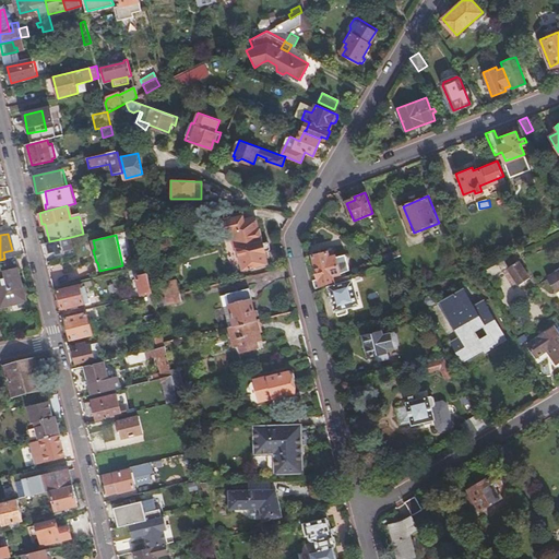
[(49,241),(47,242),(49,253),(56,252),(57,256),(63,254),(62,250),(73,248),(71,237),(49,241)]
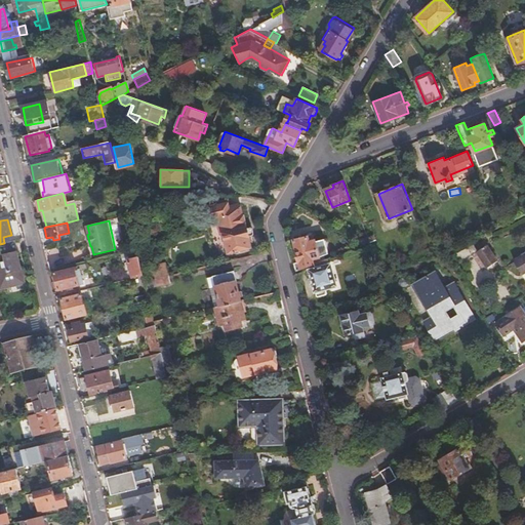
[(247,228),(224,233),(229,254),(250,248),(248,240),(250,240),(250,239),(253,238),(254,236),(253,229),(251,228),(247,229),(247,228)]
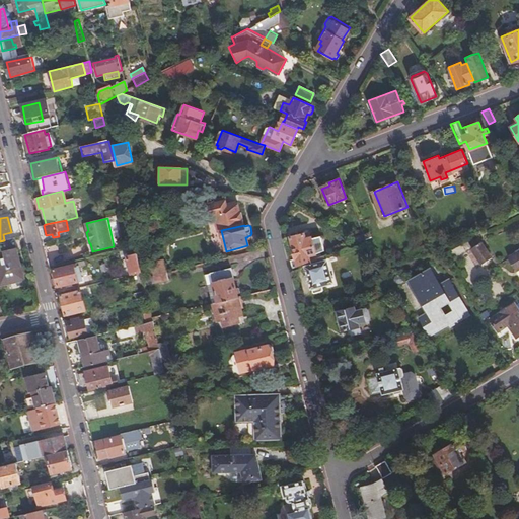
[(293,268),(309,262),(312,261),(311,255),(316,254),(310,232),(291,237),(296,258),(291,260),(293,268)]
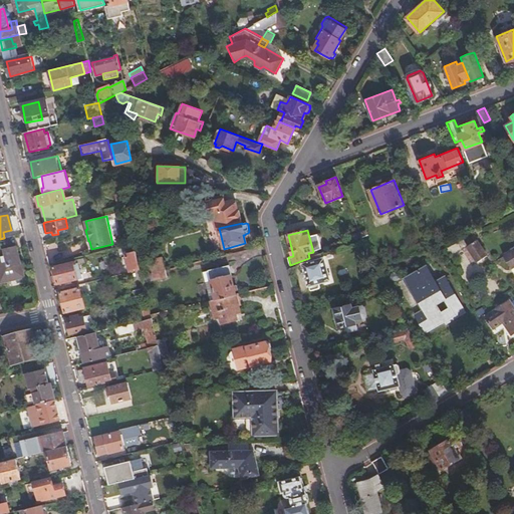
[(15,244),(14,235),(4,238),(0,239),(2,247),(6,246),(7,250),(5,250),(6,255),(4,255),(0,255),(0,283),(23,278),(16,247),(15,248),(12,248),(11,245),(14,244),(15,244)]
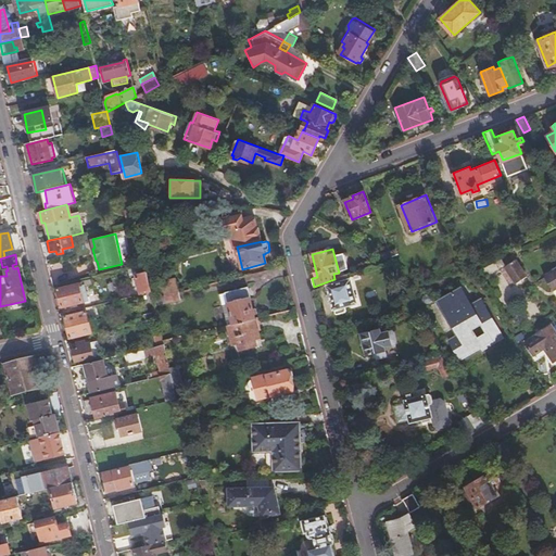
[(527,274),(515,254),(505,260),(518,280),(527,274)]
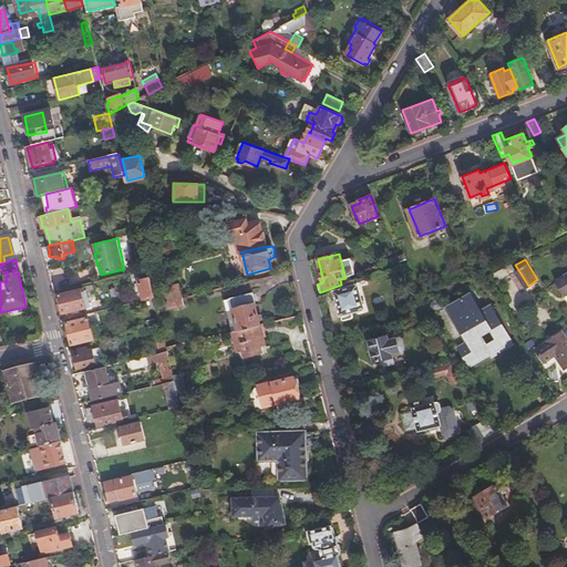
[(148,277),(147,270),(131,275),(132,281),(138,280),(148,277)]
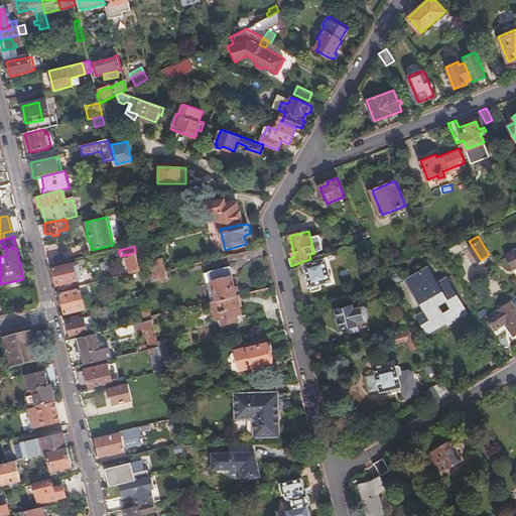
[(515,250),(513,252),(505,256),(513,268),(515,266),(515,250)]
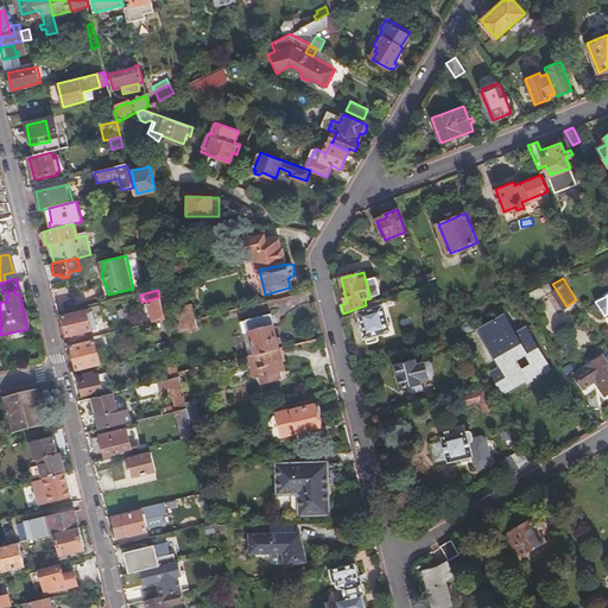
[(165,320),(159,297),(149,301),(153,322),(165,320)]
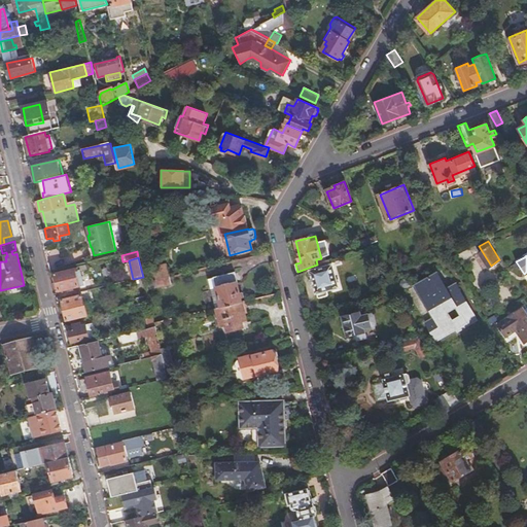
[(317,265),(314,266),(315,268),(310,270),(316,292),(317,292),(318,295),(321,296),(328,293),(327,289),(341,286),(335,262),(331,264),(330,259),(317,265)]
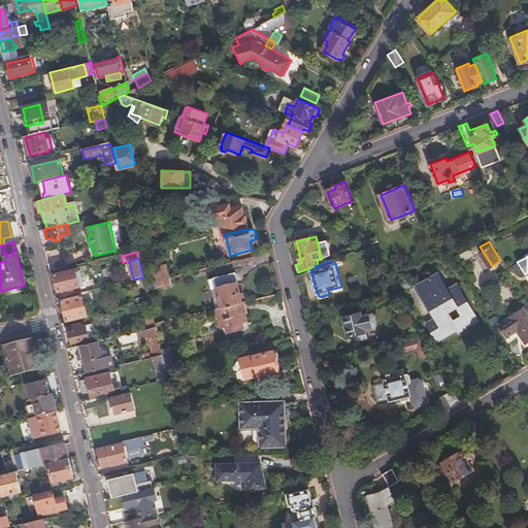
[(86,265),(74,268),(74,270),(55,274),(55,276),(54,276),(56,284),(58,284),(60,293),(78,289),(78,285),(81,284),(79,273),(87,271),(86,265)]
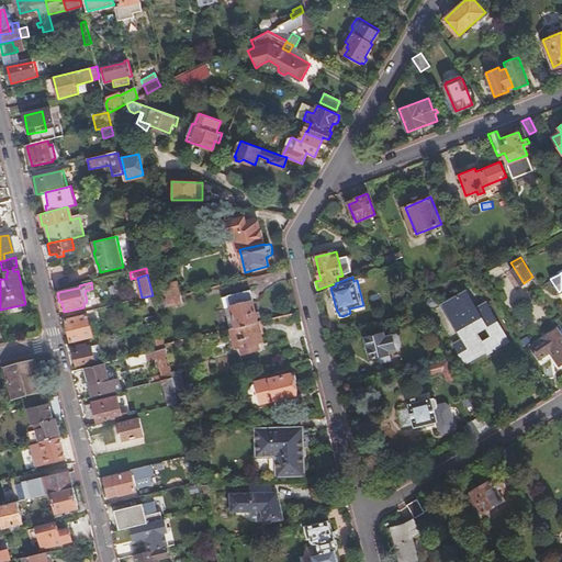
[(163,291),(165,300),(179,296),(176,283),(167,285),(168,290),(163,291)]
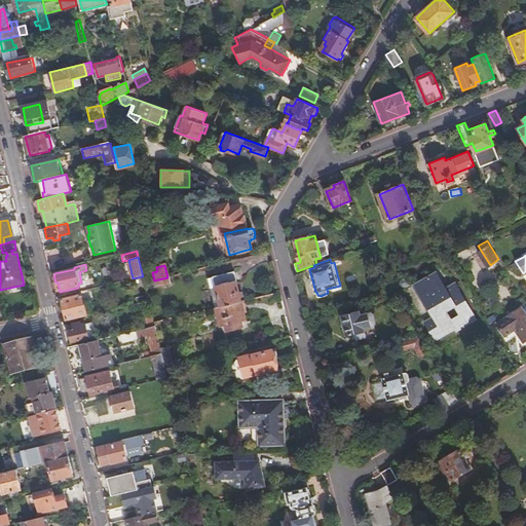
[(438,269),(415,283),(435,316),(426,322),(435,337),(456,325),(454,322),(474,310),(465,296),(464,297),(454,280),(447,286),(438,269)]
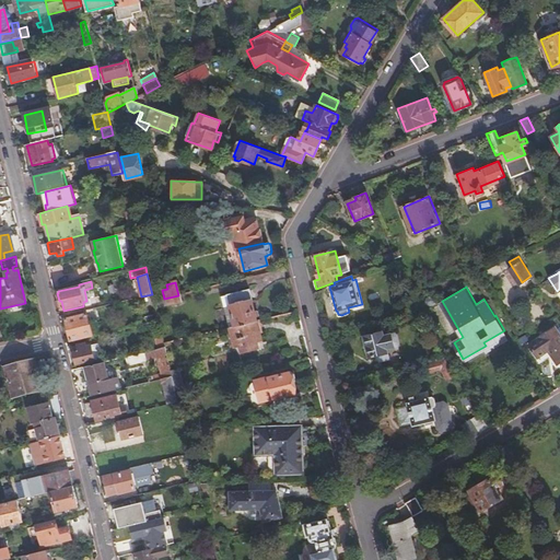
[(154,292),(156,301),(164,299),(162,290),(154,292)]
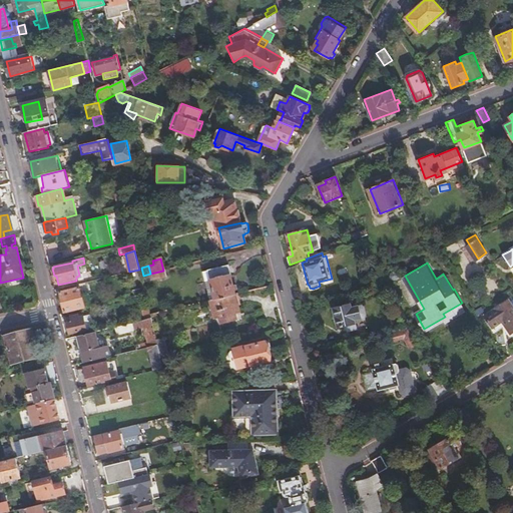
[(212,288),(215,298),(235,294),(228,266),(202,273),(206,289),(212,288)]
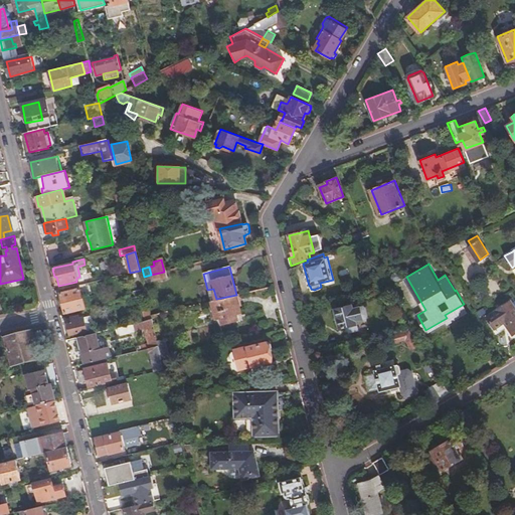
[(141,278),(143,284),(166,279),(164,272),(151,275),(144,277),(141,278)]
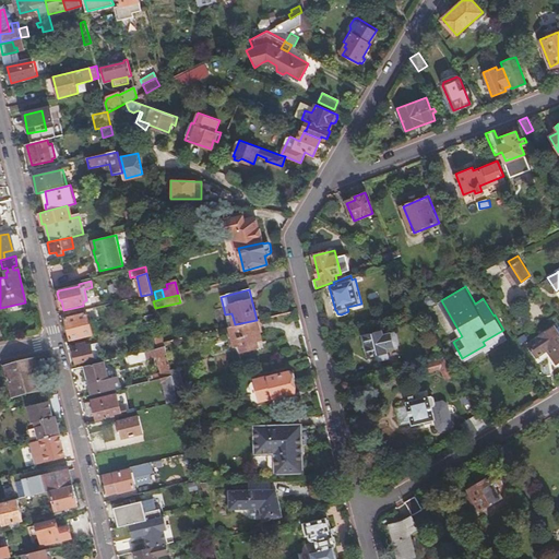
[(404,306),(406,319),(421,314),(418,302),(404,306)]
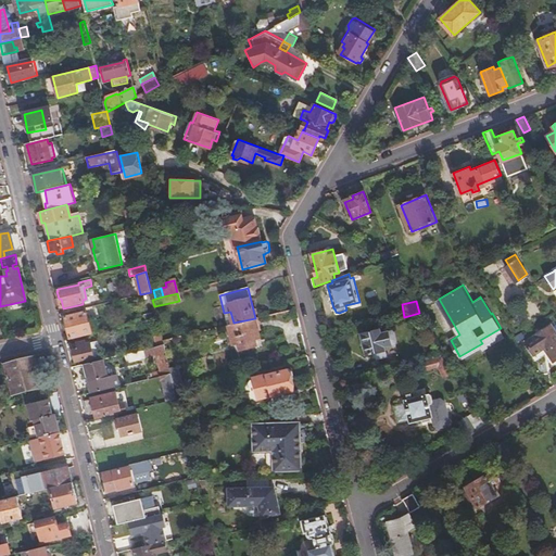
[(85,311),(64,316),(70,338),(98,330),(95,317),(87,318),(85,311)]
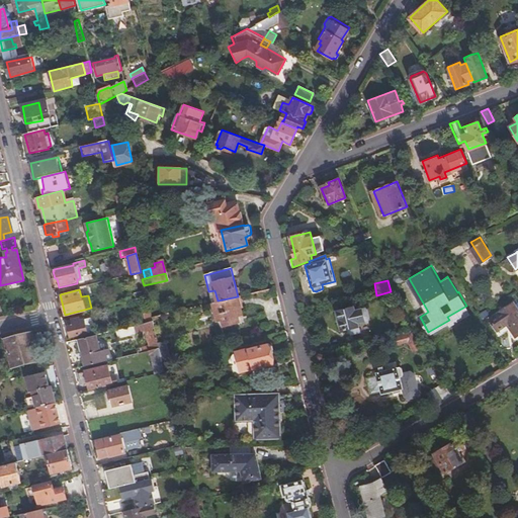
[(218,300),(213,303),(218,322),(222,321),(223,326),(240,322),(239,317),(242,316),(238,296),(218,300)]
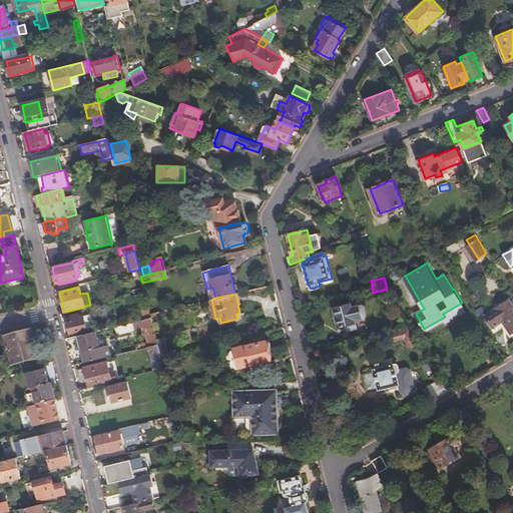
[(512,330),(512,305),(509,299),(485,314),(493,326),(502,320),(510,333),(512,330)]
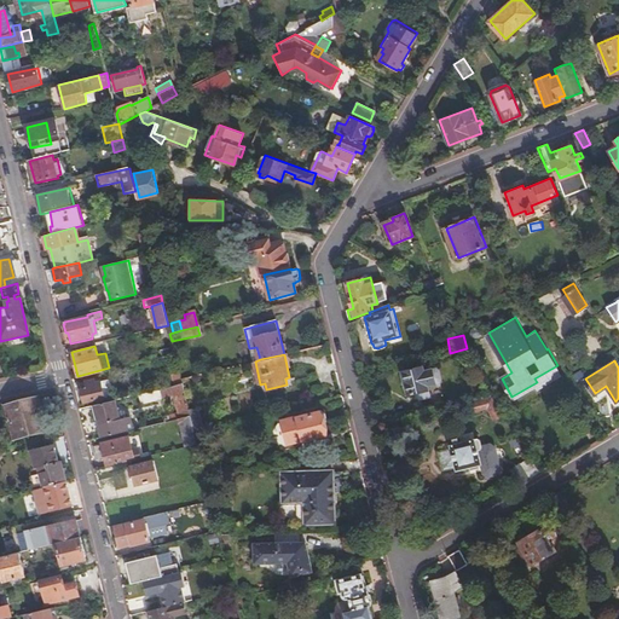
[(412,362),(405,364),(408,371),(404,372),(410,394),(431,389),(431,388),(438,386),(434,370),(426,372),(424,365),(415,368),(412,362)]
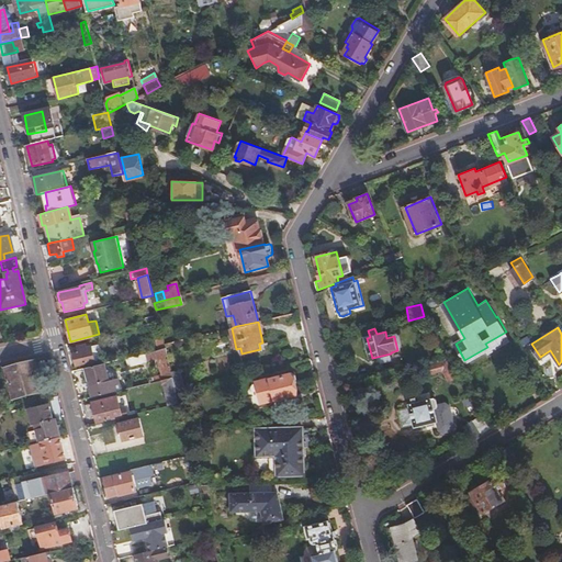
[(91,345),(79,347),(80,352),(75,353),(78,366),(94,361),(91,345)]
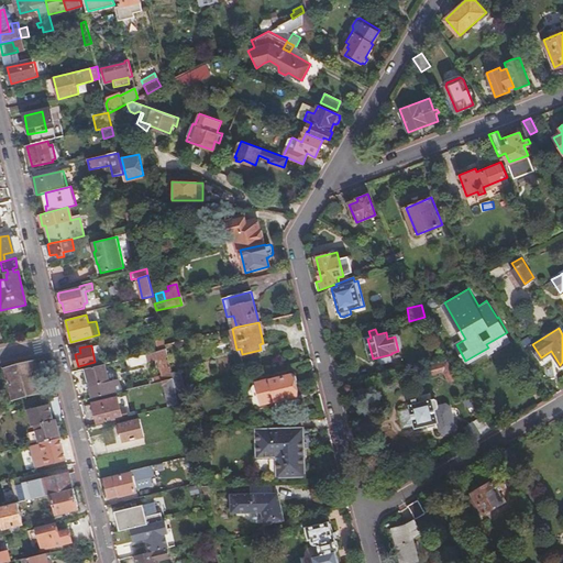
[(165,349),(159,351),(155,351),(162,375),(152,377),(152,381),(150,382),(150,384),(161,381),(173,377),(165,349)]
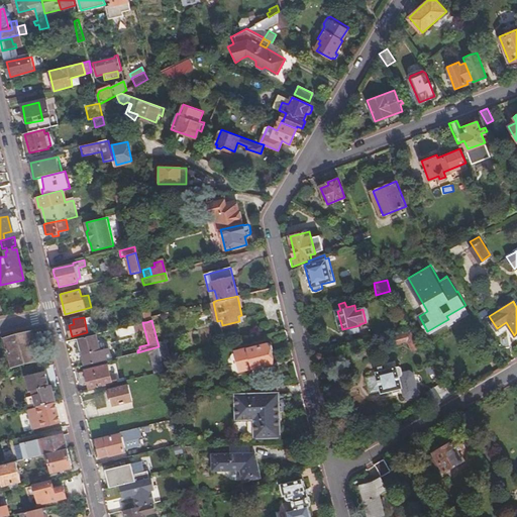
[(138,332),(136,324),(116,329),(118,336),(138,332)]
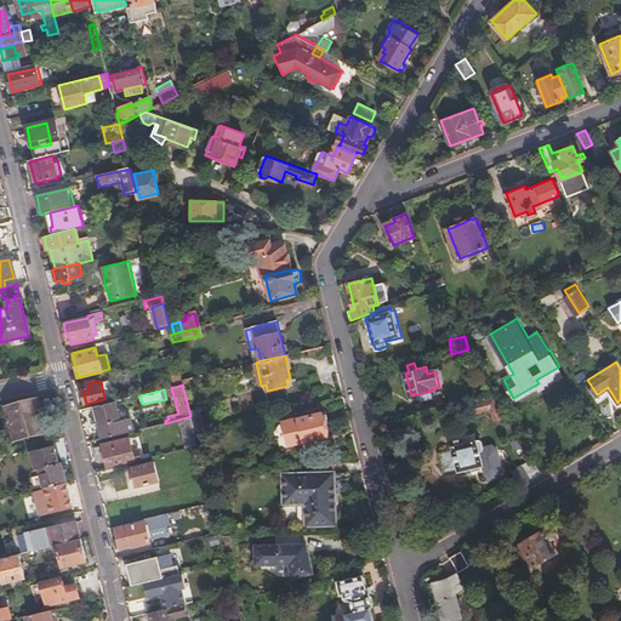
[(495,397),(476,404),(479,410),(491,405),(499,420),(505,416),(495,397)]
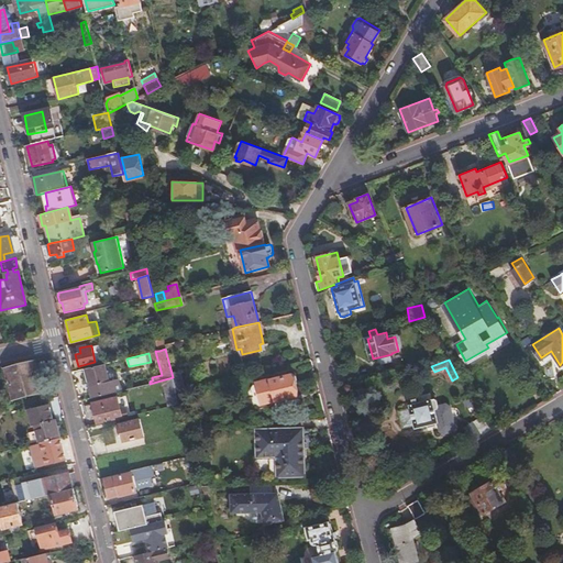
[(33,362),(4,370),(8,382),(2,383),(6,396),(10,395),(12,398),(40,390),(33,362)]
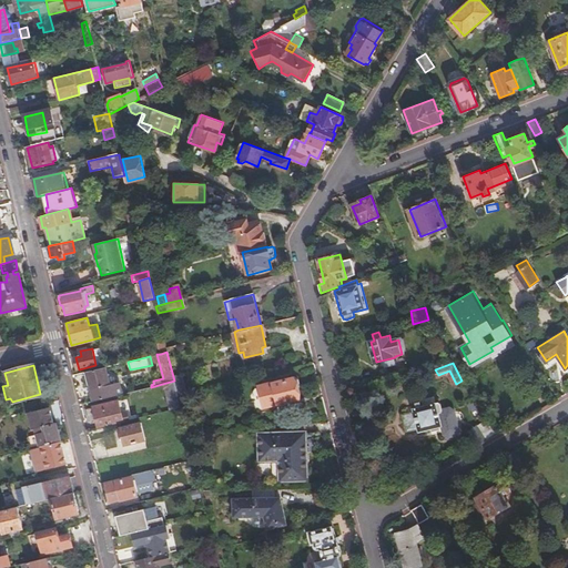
[(109,367),(87,372),(93,402),(127,393),(124,386),(122,386),(121,384),(118,383),(113,384),(109,367)]
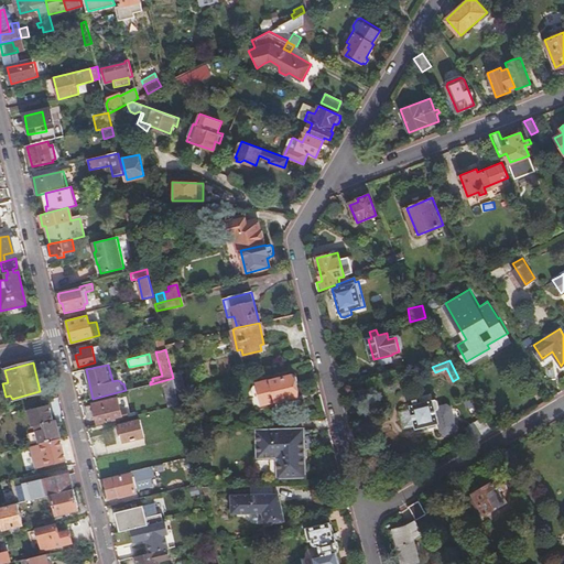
[(293,375),(270,380),(258,382),(263,405),(275,403),(299,397),(296,387),(299,383),(296,377),(295,376),(293,375)]
